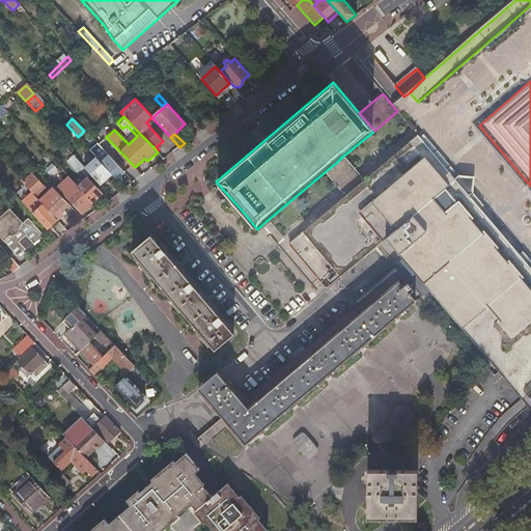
[(418,136),(385,164),(404,187),(438,159),(418,136)]
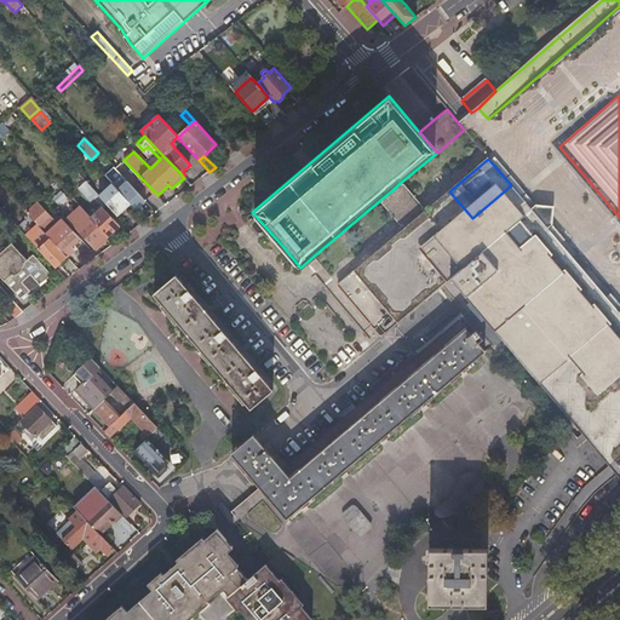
[(122,176),(114,166),(107,172),(104,174),(113,184),(118,189),(138,212),(143,207),(141,205),(145,201),(124,177),(122,176)]
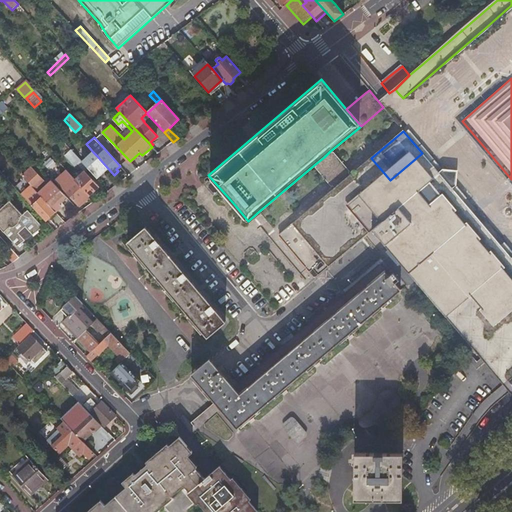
[(80,160),(70,149),(66,153),(76,164),(77,164),(80,160)]
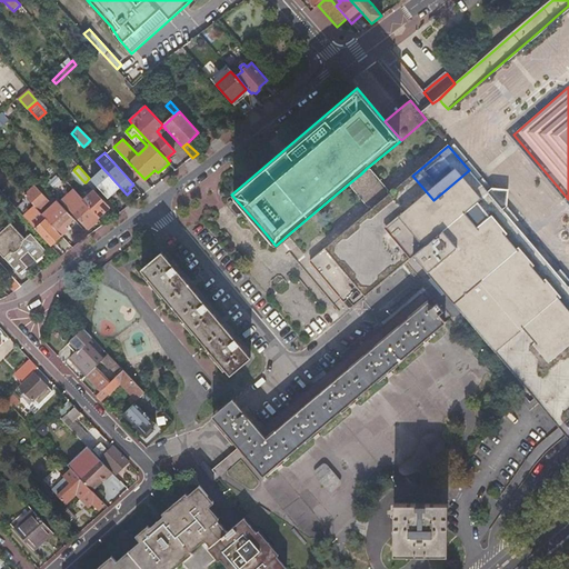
[(389,195),(367,168),(360,175),(349,183),(363,200),(371,210),(389,195)]
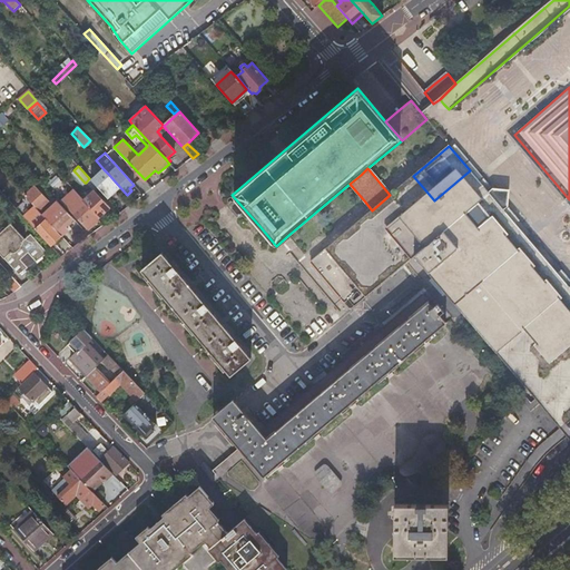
[(561,430),(564,426),(569,421),(569,288),(503,210),(489,193),(470,170),(434,200),(413,176),(390,195),(372,210),(325,249),(311,262),(352,310),(365,298),(408,262),(411,259),(495,355),(538,403),(558,426),(561,430)]
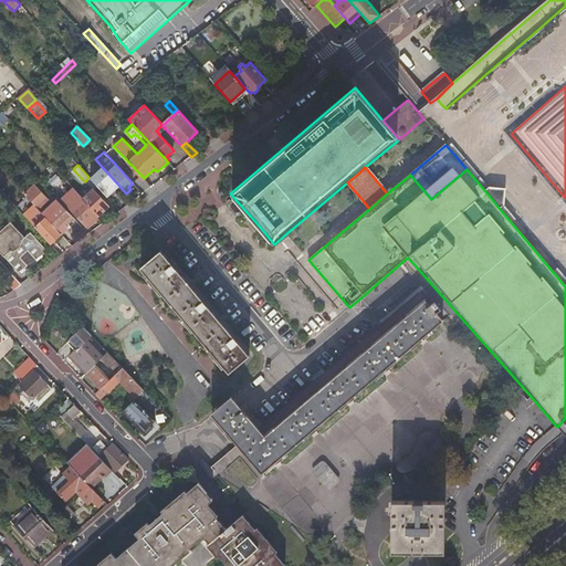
[(104,170),(94,179),(111,198),(121,189),(104,170)]
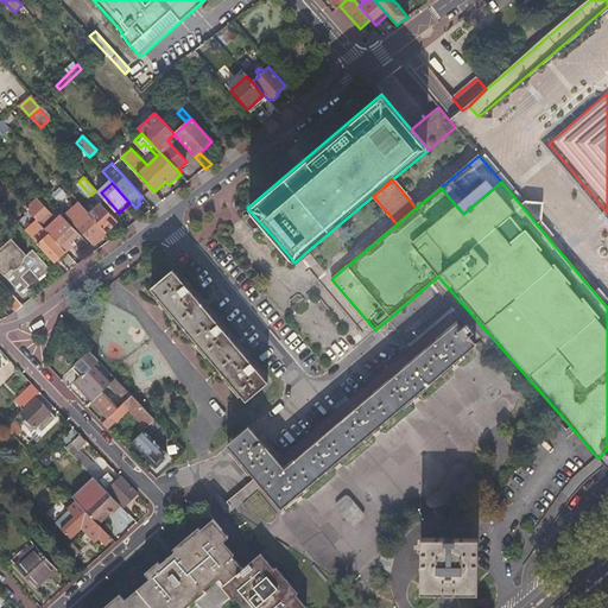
[(100,203),(103,200),(95,190),(92,195),(100,203)]
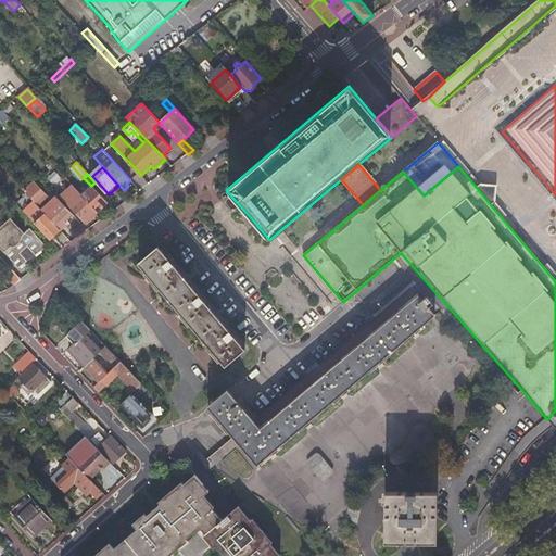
[(35,181),(25,190),(39,205),(49,197),(35,181)]
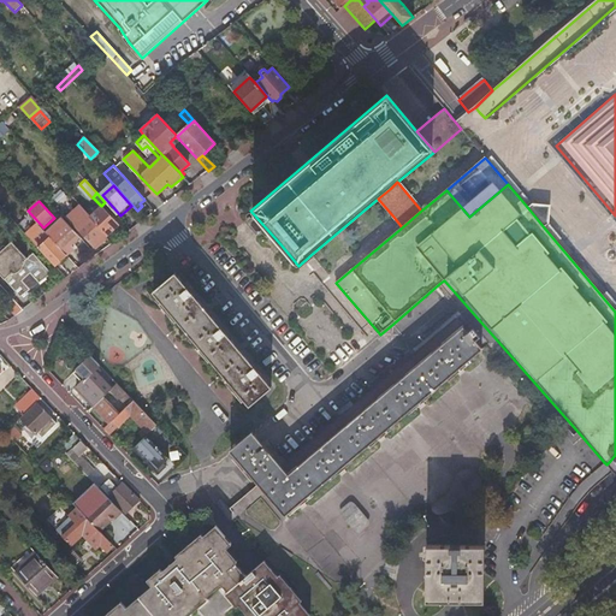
[(90,215),(80,205),(65,217),(93,247),(106,234),(90,215)]
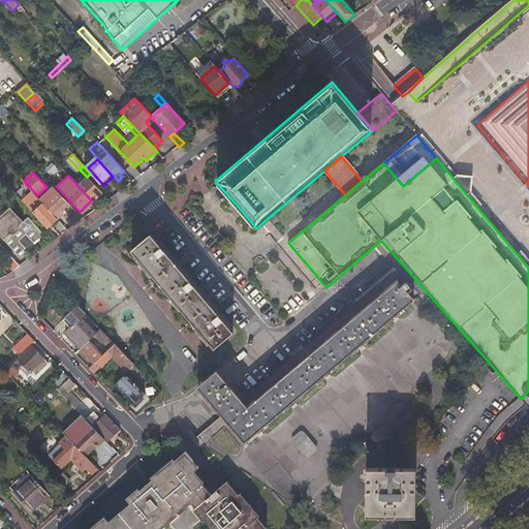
[(457,179),(471,195),(474,191),(476,177),(461,176),(457,179)]
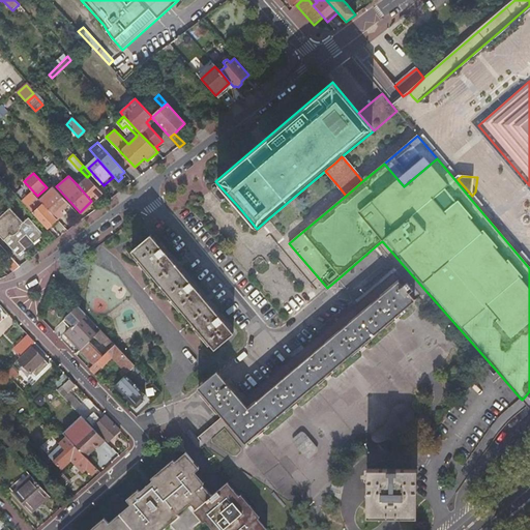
[(78,185),(91,201),(100,192),(87,177),(84,179),(82,177),(80,179),(82,181),(78,185)]
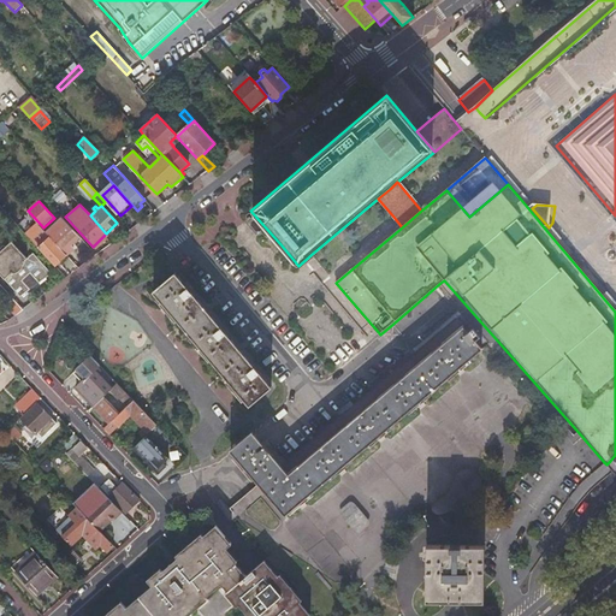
[(78,236),(61,218),(45,232),(48,237),(65,254),(72,248),(69,244),(78,236)]
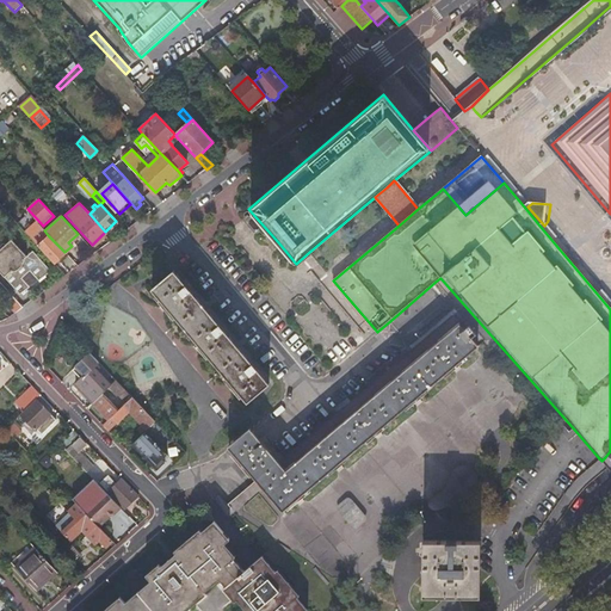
[(43,230),(35,221),(26,228),(35,236),(43,230)]
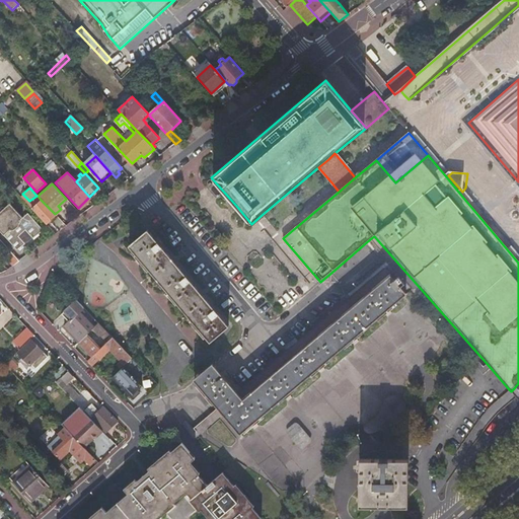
[(55,214),(41,200),(31,208),(46,223),(48,226),(51,223),(48,221),(55,214)]
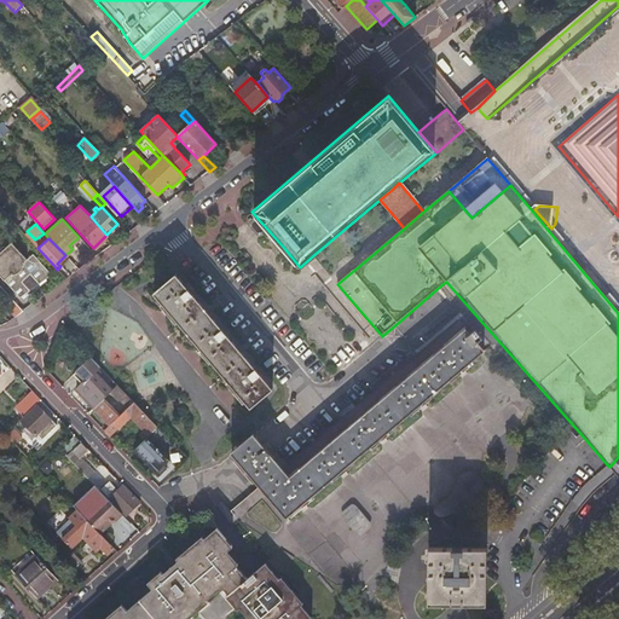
[(27,291),(44,279),(10,243),(6,247),(3,246),(0,242),(0,276),(17,295),(24,289),(27,291)]
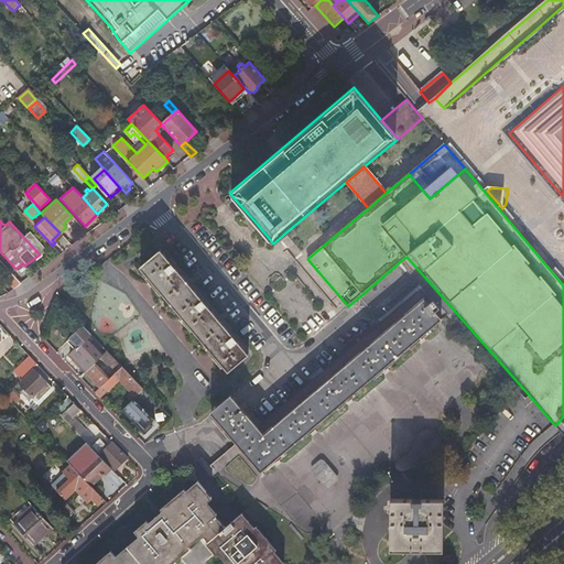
[(9,221),(40,255),(42,253),(39,250),(43,246),(30,231),(24,236),(10,220),(9,221)]
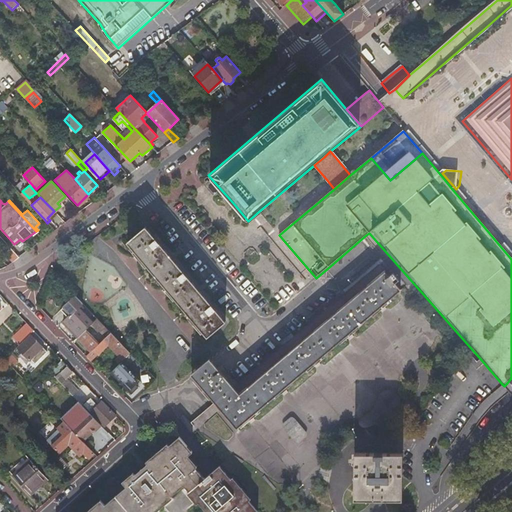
[(56,214),(54,211),(47,218),(50,220),(56,214)]
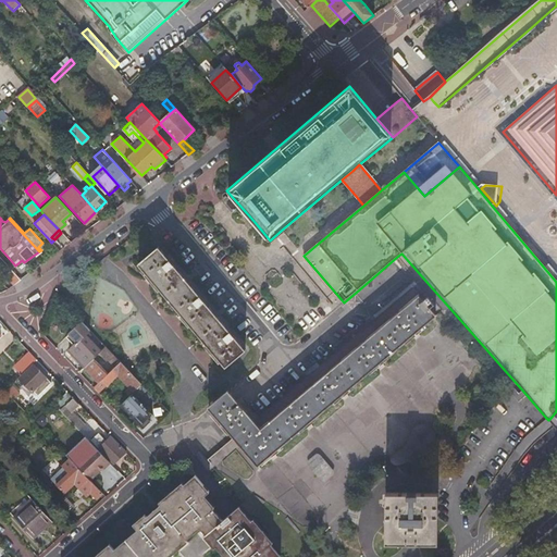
[(81,248),(87,237),(78,232),(72,243),(81,248)]
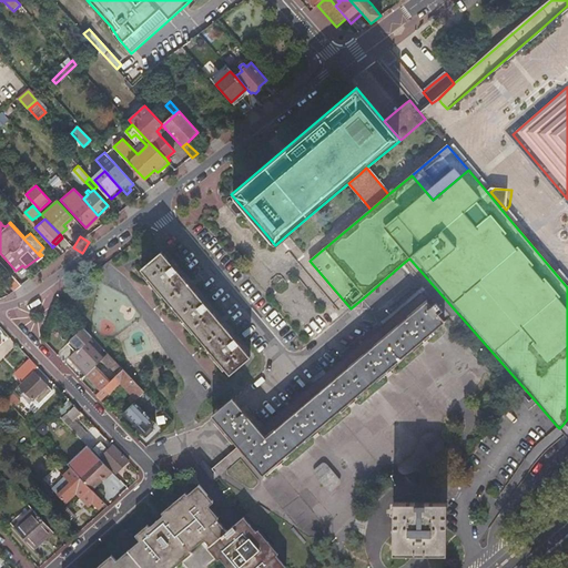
[(214,354),(231,373),(251,356),(162,252),(141,269),(159,288),(184,320),(214,354)]
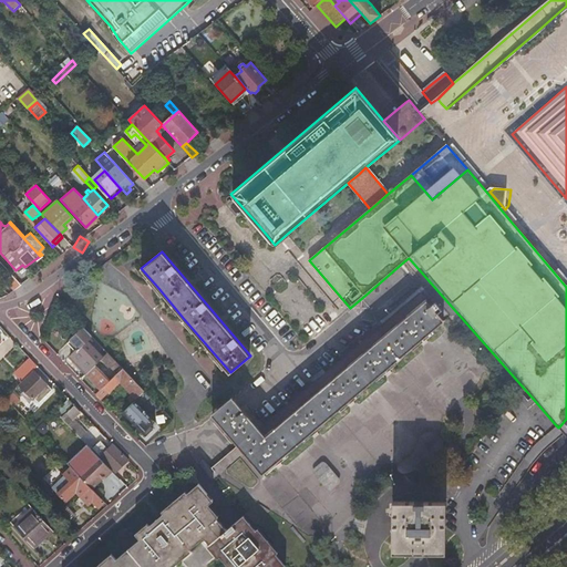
[(0,263),(0,275),(0,276),(13,290),(16,289),(21,285),(7,269),(0,263)]
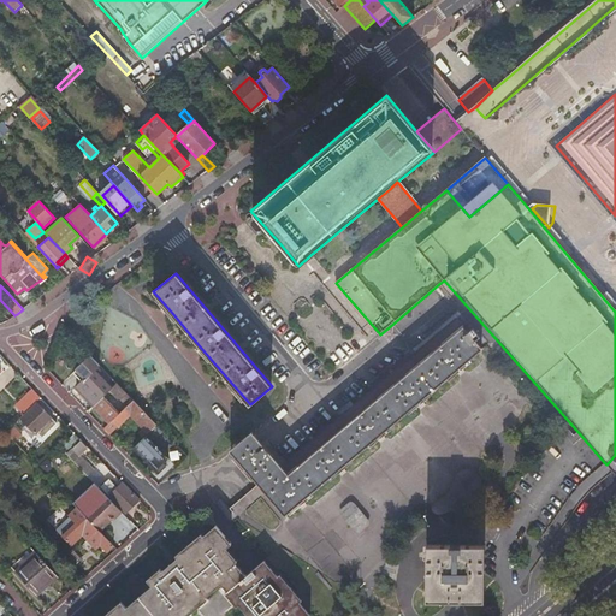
[(292,469),(313,491),(339,469),(378,434),(418,401),(457,367),(483,345),(463,324),(461,323),(456,315),(285,462),(290,467),(292,469)]
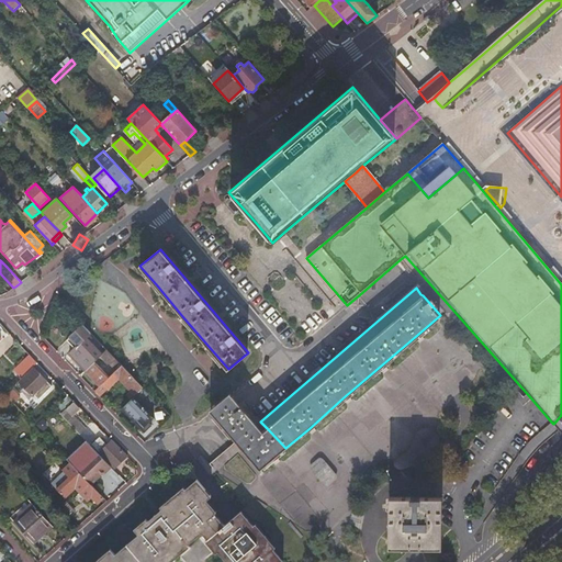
[(86,327),(81,324),(68,337),(65,339),(69,344),(86,327)]
